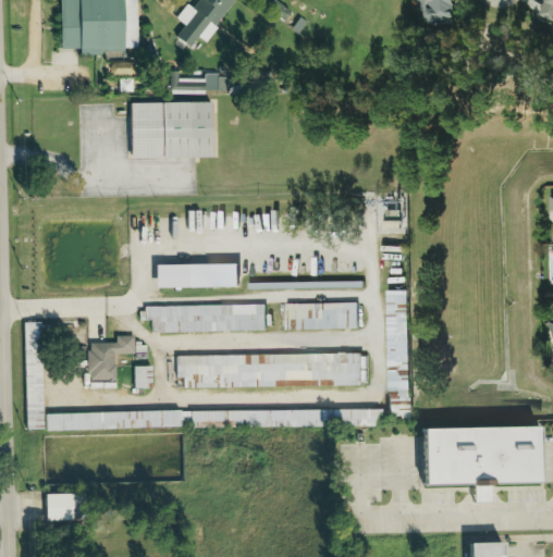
[(62,0),(63,50),(82,49),(82,52),(139,52),(138,0),(62,0)]
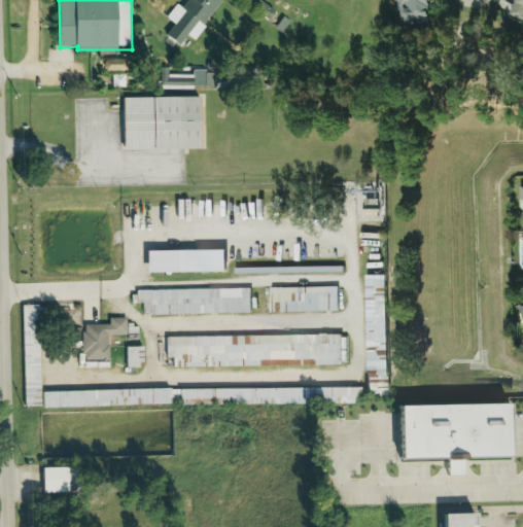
[(167,36),(181,45),(188,35),(196,40),(223,0),(187,0),(181,8),(178,5),(169,18),(176,24),(167,36)]
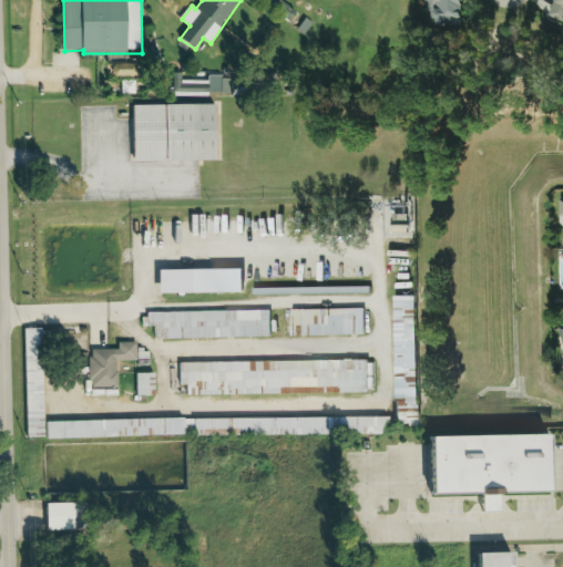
[(278,0),(262,0),(260,3),(293,18),(297,9),(278,0)]
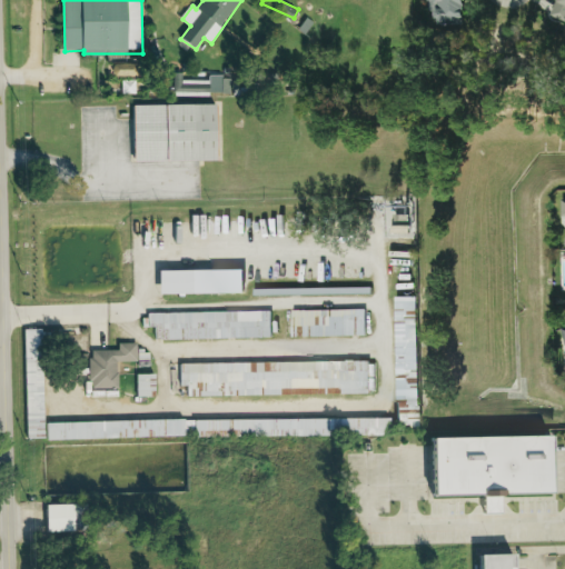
[(466,26),(465,0),(429,0),(430,8),(438,8),(438,26),(466,26)]
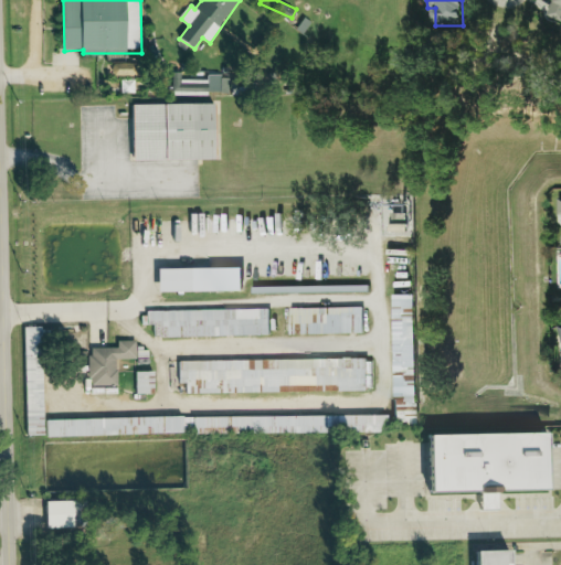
[(560,0),(554,0),(549,17),(560,21),(560,0)]
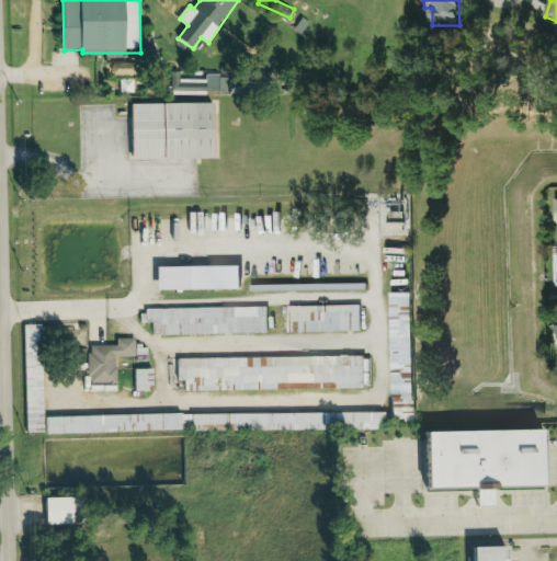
[(181,79),(181,71),(173,71),(174,95),(208,95),(208,79),(181,79)]
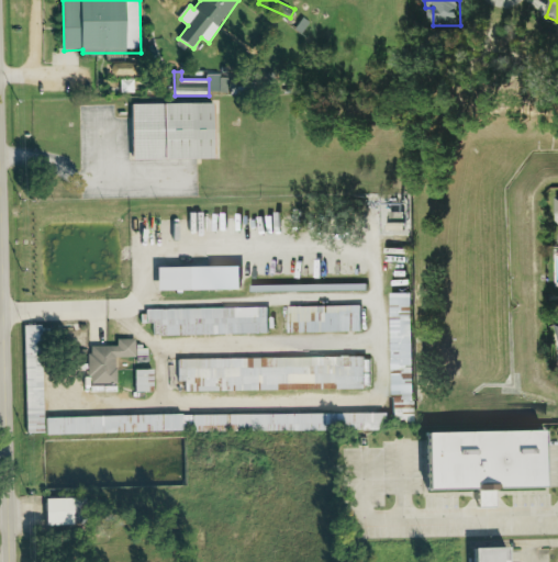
[(230,75),(210,75),(210,91),(229,91),(230,75)]
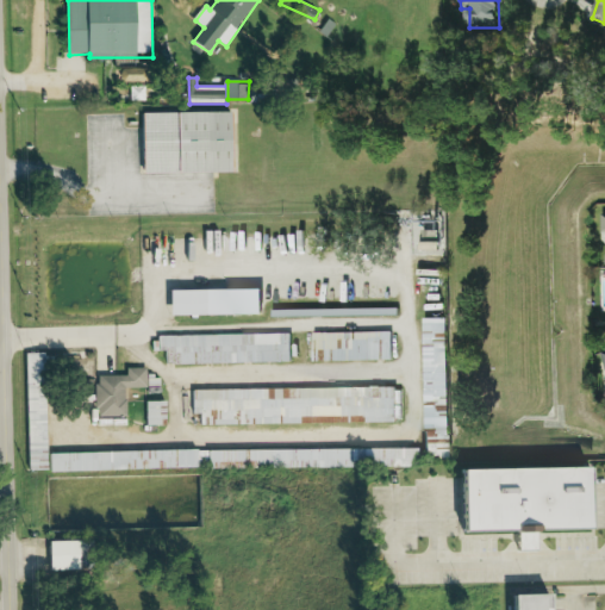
[(143,112),(144,174),(234,172),(232,111),(143,112)]
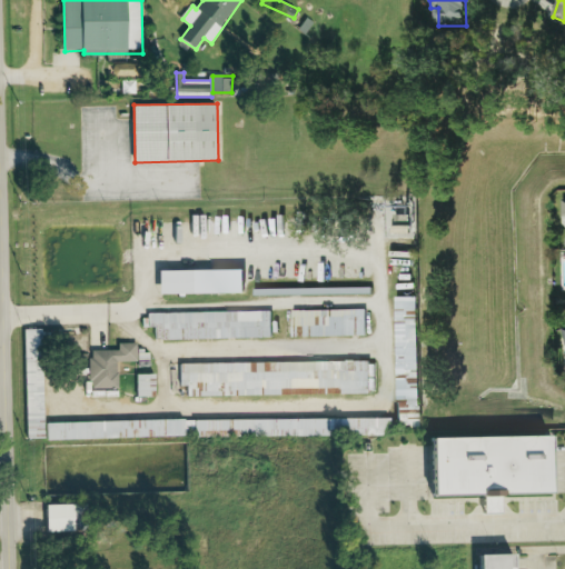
[(194,270),(159,270),(160,293),(195,293),(194,270)]
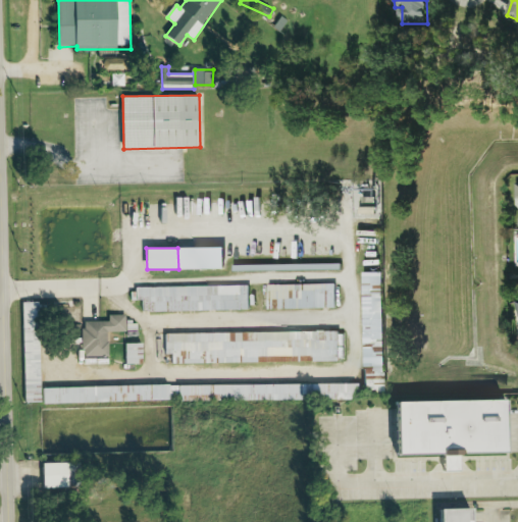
[(364,272),(366,390),(386,390),(383,272),(364,272)]
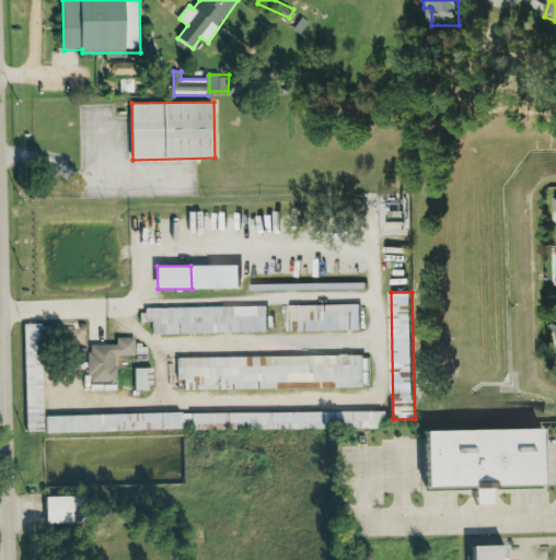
[(361,304),(290,305),(290,331),(361,330),(361,304)]
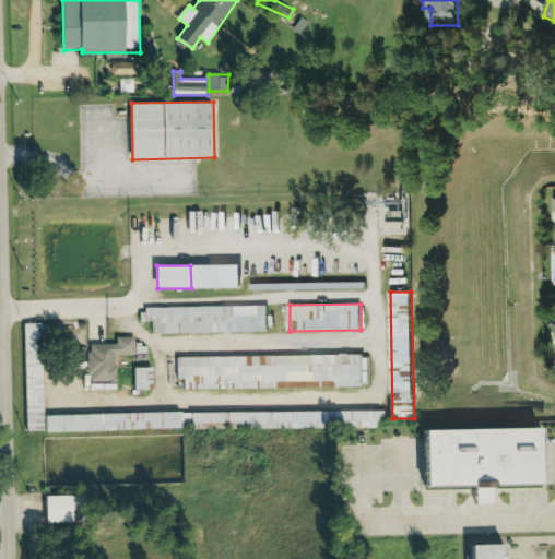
[(269,306),(148,307),(148,321),(156,321),(156,334),(269,332),(269,306)]
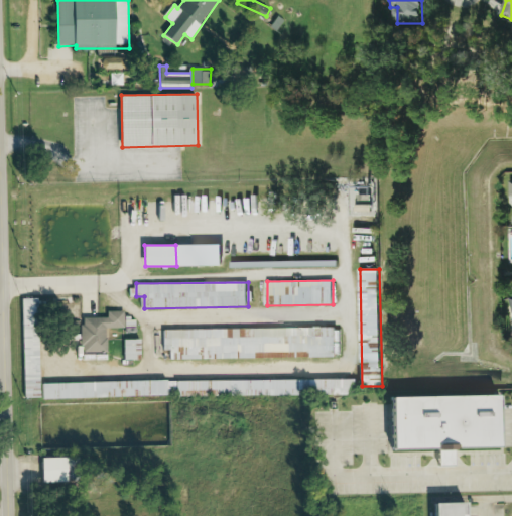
[(26,398),(41,397),(39,298),(23,298),(26,398)]
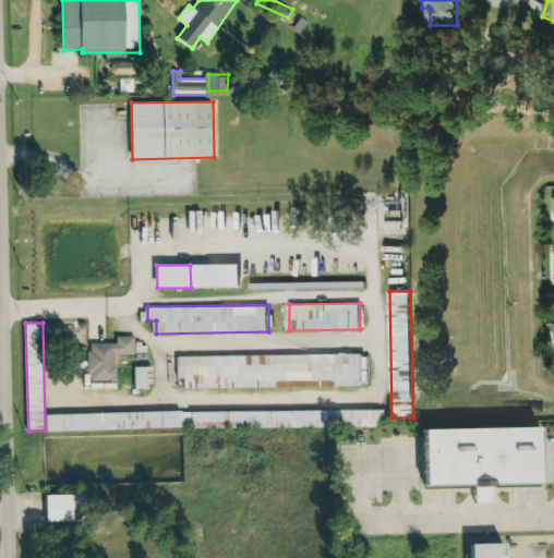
[(136,337),(118,337),(118,343),(89,343),(91,381),(118,380),(117,355),(136,355),(136,337)]
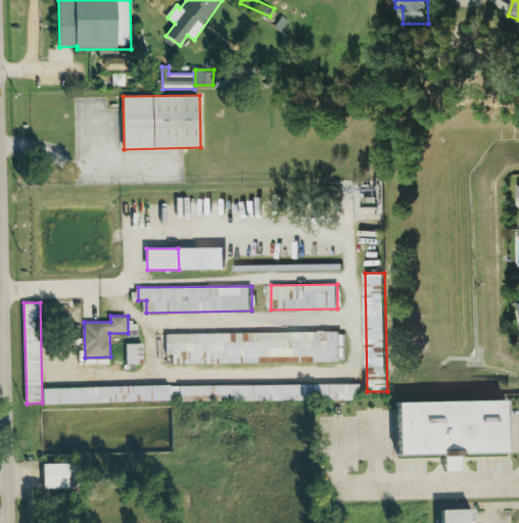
[(174,365),(340,362),(340,331),(167,334),(167,354),(174,354),(174,365)]
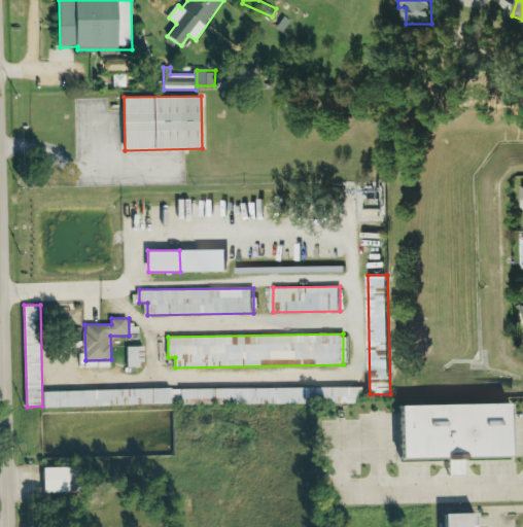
[(145,367),(145,346),(128,346),(128,367),(145,367)]
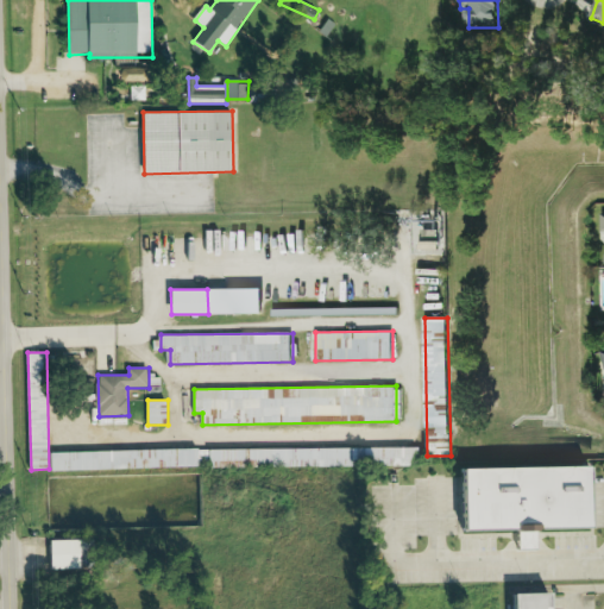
[(209,450),(209,469),(358,466),(357,447),(209,450)]
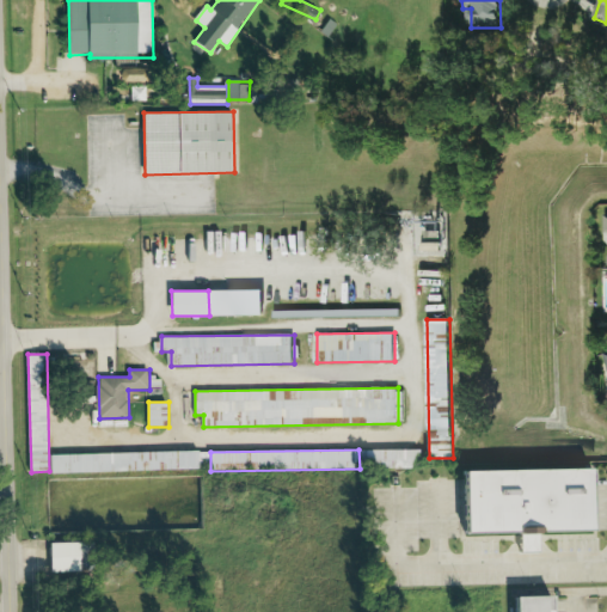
[(593,467),(466,470),(467,533),(522,532),(522,552),(540,552),(540,532),(594,531),(593,467)]
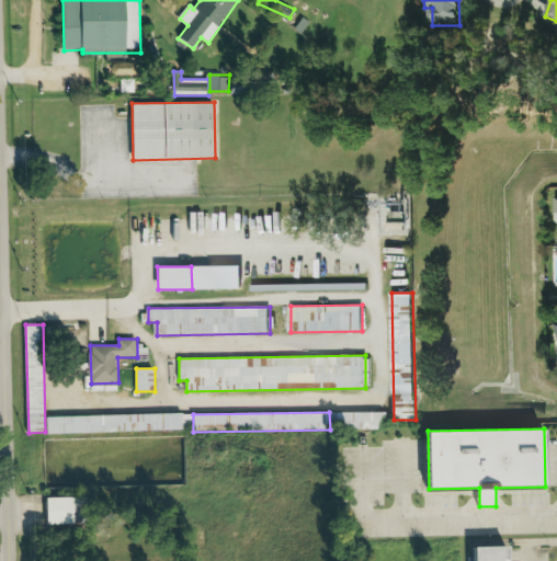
[(47,525),(75,524),(74,496),(46,497),(47,525)]
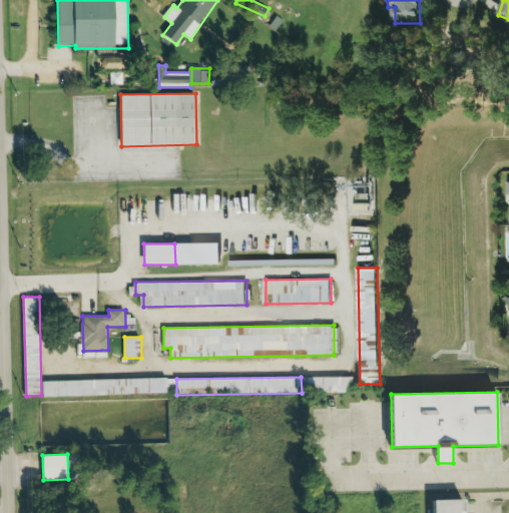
[(464,512),(464,499),(433,500),(433,512),(464,512)]
